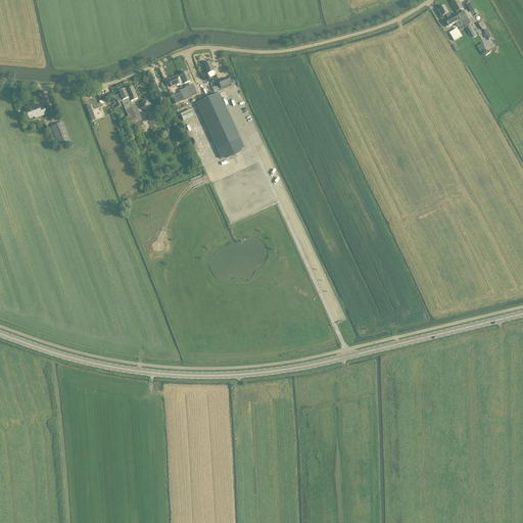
[(471,13),(468,14),(467,11),(463,13),(461,10),(463,9),(458,0),(457,0),(450,3),(457,13),(457,12),(459,15),(458,16),(465,29),(466,28),(467,30),(473,27),(472,26),(477,22),(474,17),(478,15),(471,3),(467,5),(468,7),(467,8),(467,9),(468,11),(470,10),(472,13),(471,13)]
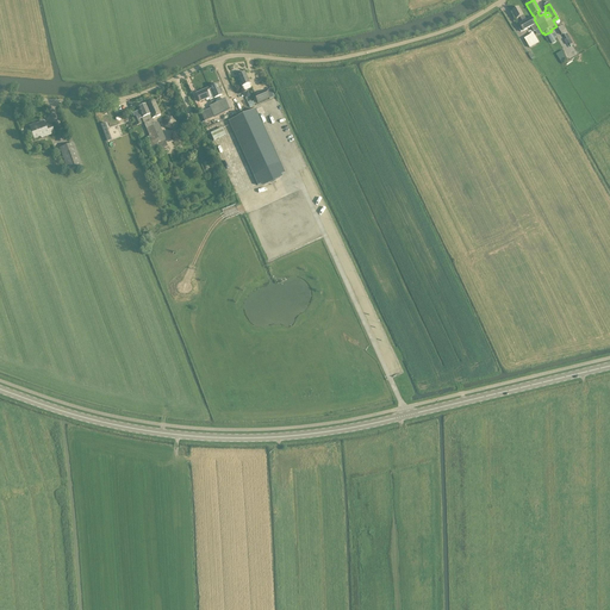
[(523,32),(531,27),(534,32),(540,29),(537,24),(537,25),(534,18),(527,22),(523,17),(520,8),(512,12),(517,20),(520,18),(523,24),(520,25),(521,27),(518,29),(521,32),(523,31),(523,32)]
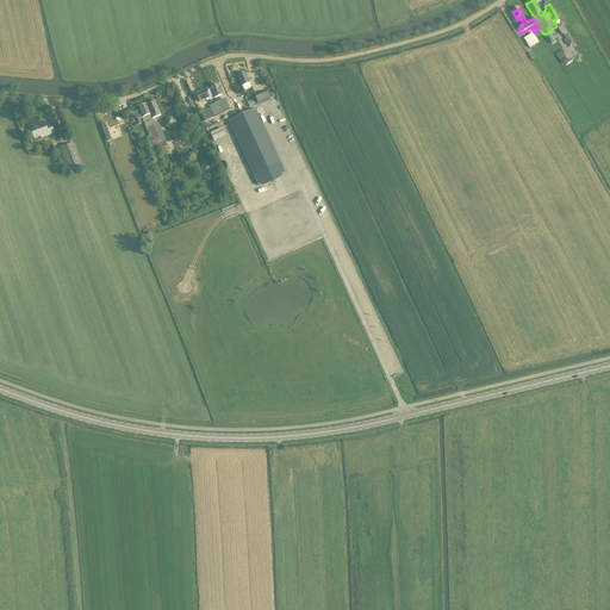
[(574,47),(573,44),(562,26),(558,29),(562,36),(564,36),(570,45),(568,47),(570,50),(574,47)]
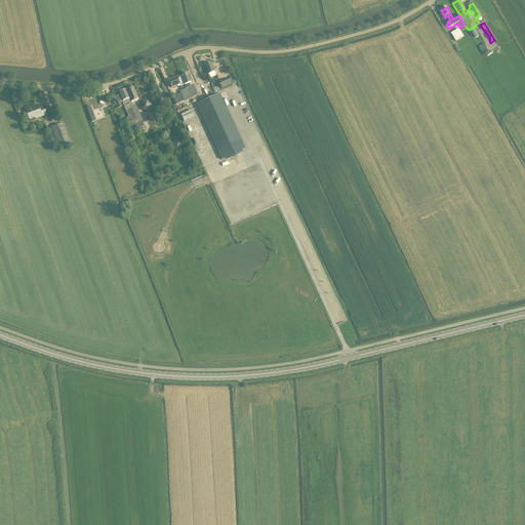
[(454,38),(456,42),(463,38),(461,34),(458,29),(455,31),(451,34),(454,38)]
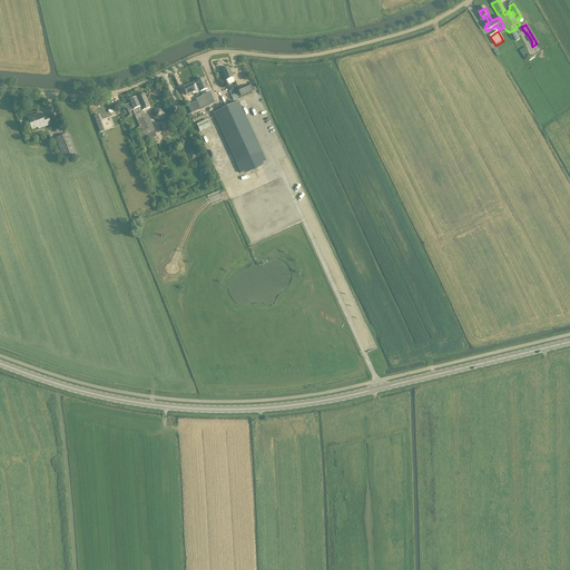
[(531,57),(526,48),(520,51),(519,51),(524,60),(530,58),(531,57)]
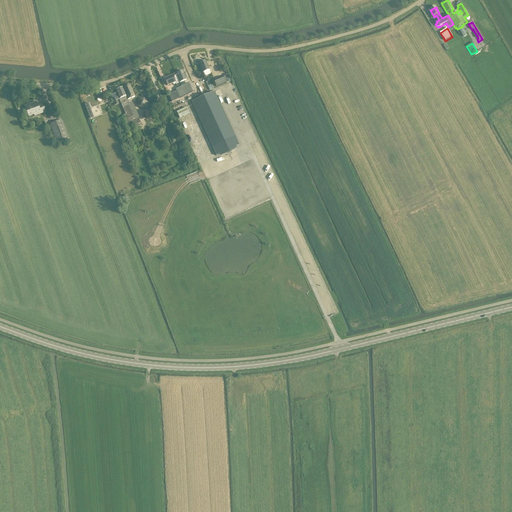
[(211,73),(209,70),(205,61),(199,64),(203,73),(204,76),(205,76),(210,74),(211,73)]
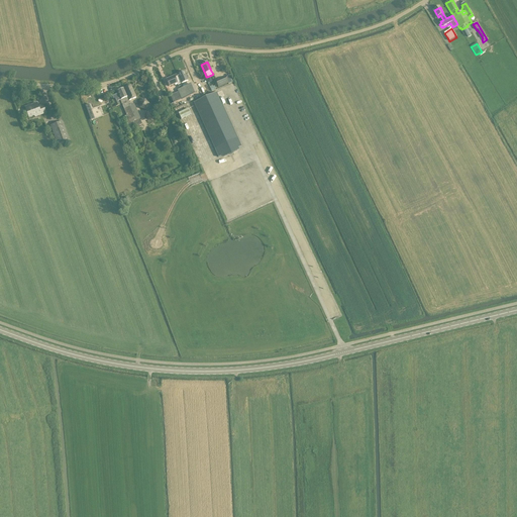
[(169,87),(177,84),(178,86),(182,84),(188,81),(184,72),(178,75),(166,80),(169,87)]
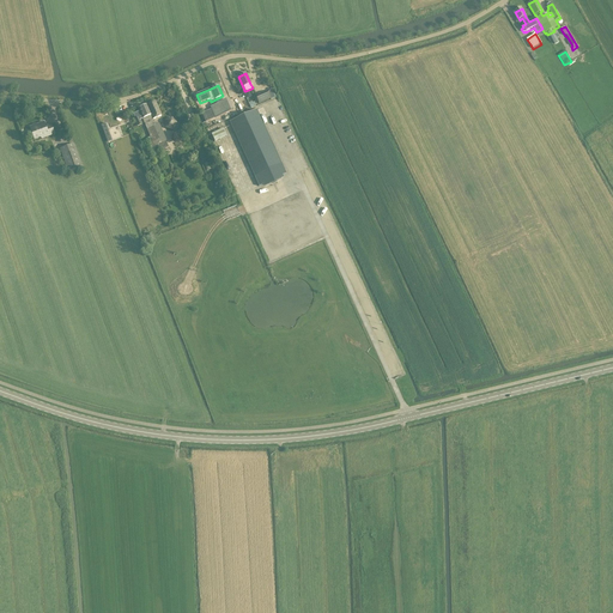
[(267,92),(255,97),(259,104),(271,99),(267,92)]
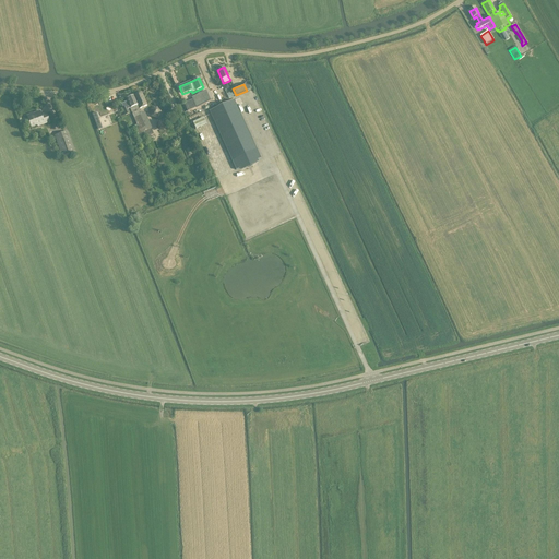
[(187,111),(195,108),(195,109),(213,102),(209,91),(191,98),(192,100),(183,104),(187,111)]
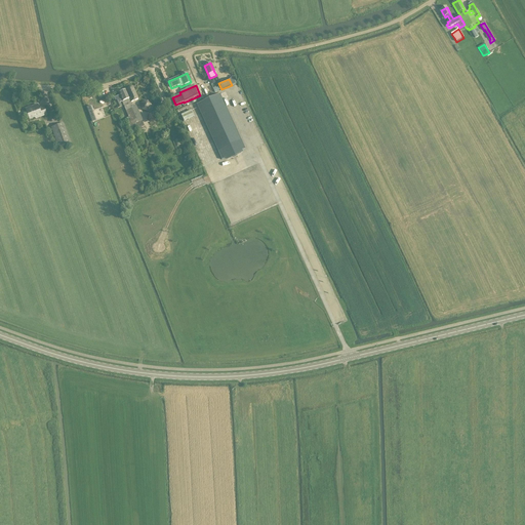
[(122,103),(126,112),(133,108),(130,103),(138,99),(132,87),(125,90),(129,99),(122,103)]
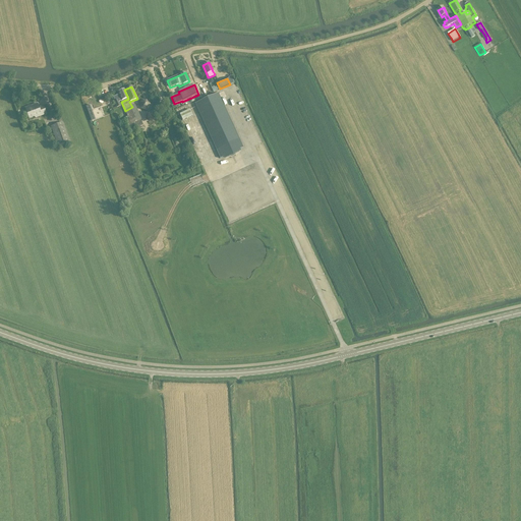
[(118,100),(114,102),(116,108),(121,106),(119,103),(121,102),(128,99),(124,90),(118,93),(120,99),(118,100)]
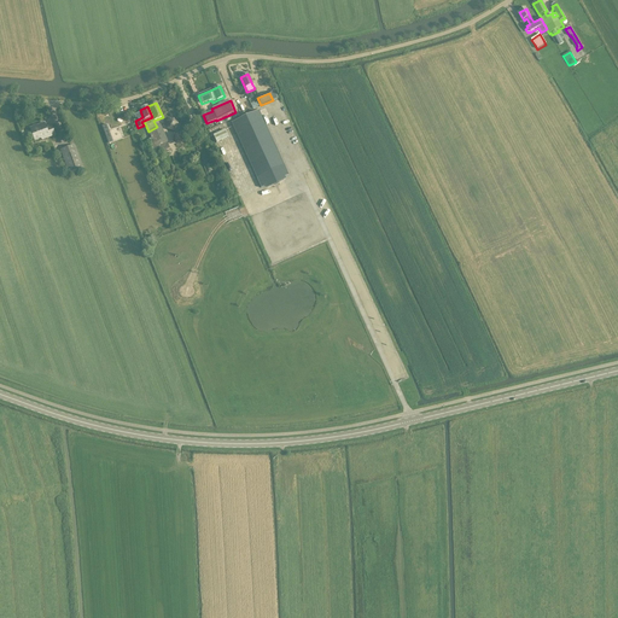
[(289,176),(260,111),(232,123),(261,188),(289,176)]
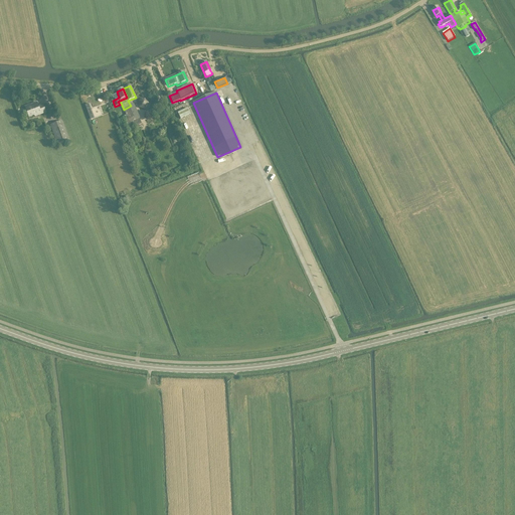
[(144,100),(139,102),(138,102),(138,103),(139,108),(139,109),(145,110),(148,112),(151,107),(148,105),(148,104),(145,100),(144,100)]
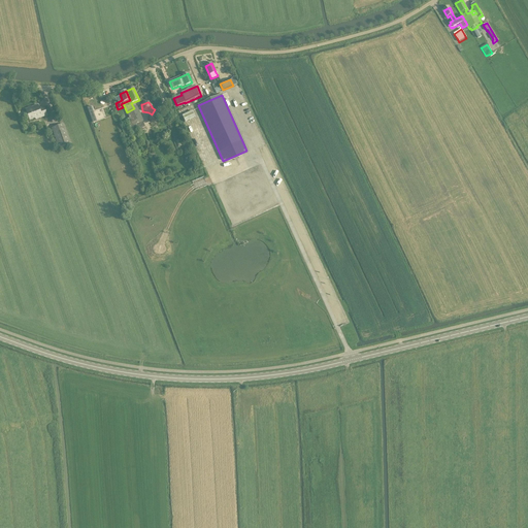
[(28,109),(25,110),(29,121),(35,119),(35,121),(46,117),(44,110),(39,112),(37,106),(31,108),(30,107),(28,108),(28,109)]
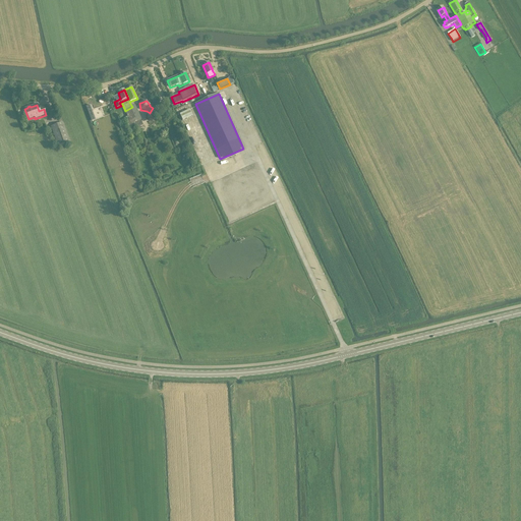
[(95,120),(90,106),(87,107),(92,121),(95,120)]
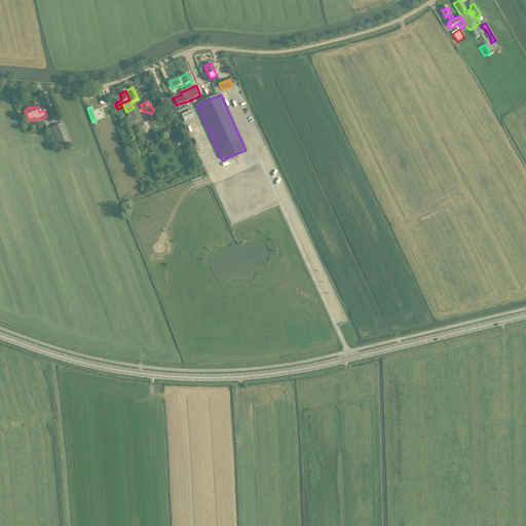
[(191,111),(181,115),(184,121),(194,117),(191,111)]
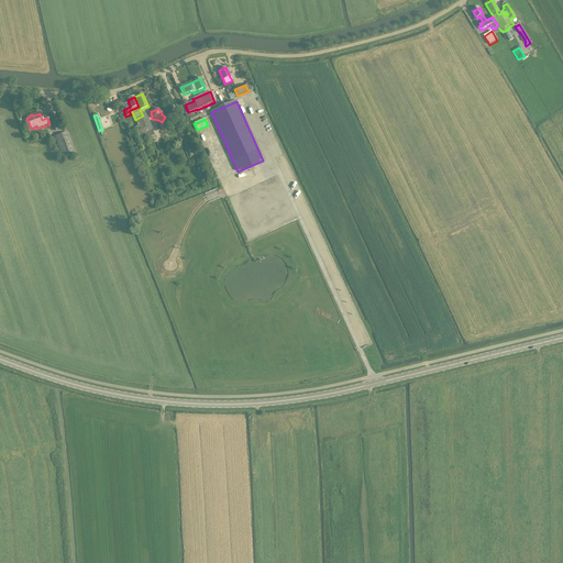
[(142,135),(140,130),(136,132),(140,140),(146,136),(148,142),(156,140),(152,131),(142,135)]
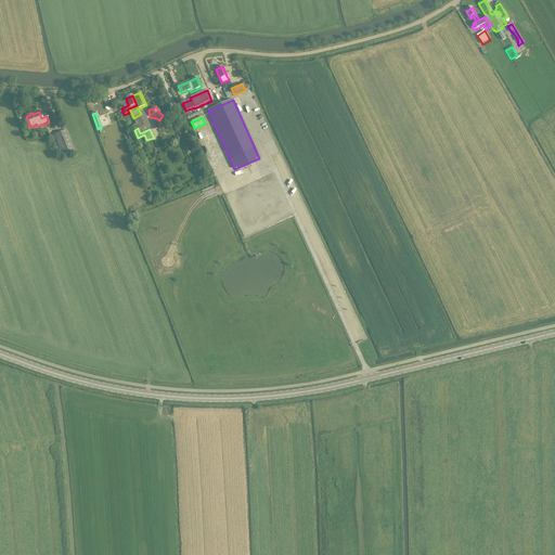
[(62,155),(74,151),(66,131),(54,136),(62,155)]
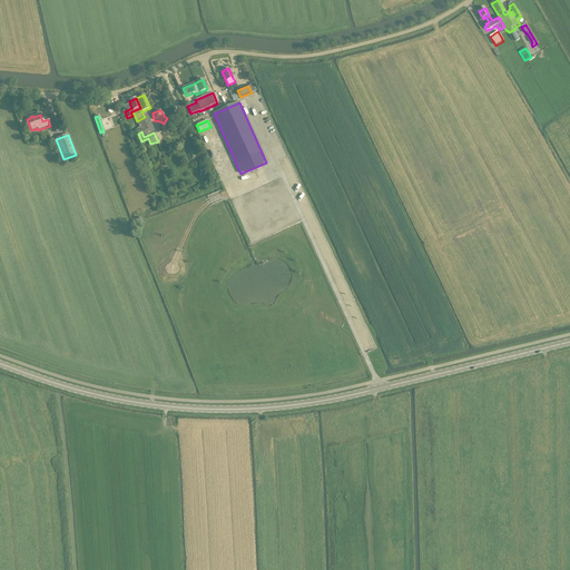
[(220,190),(207,196),(210,203),(223,198),(220,190)]
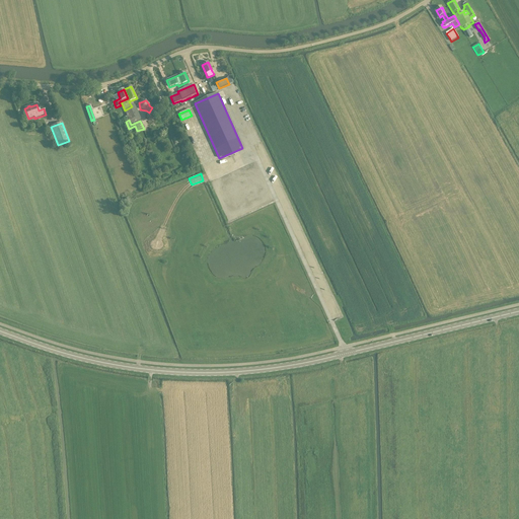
[(263,204),(231,216),(232,220),(265,208),(263,204)]
